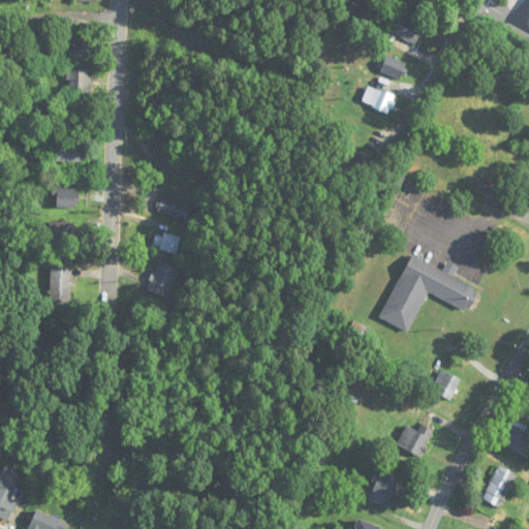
[(419,27),(396,11),(385,27),(410,42),(419,27)]
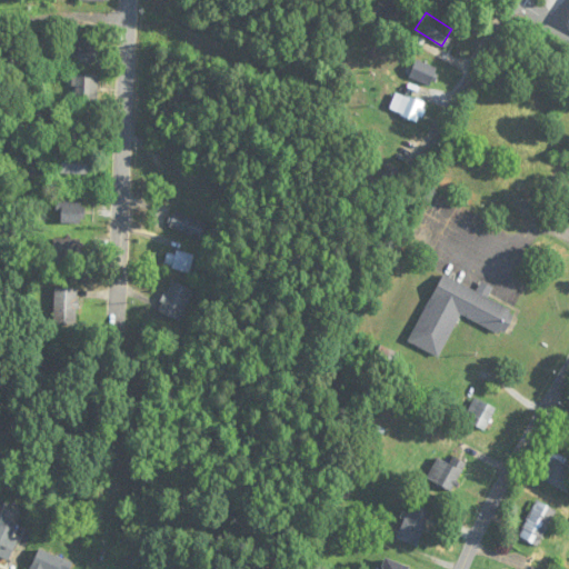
[(78,61),(99,61),(99,45),(78,45),(78,61)]
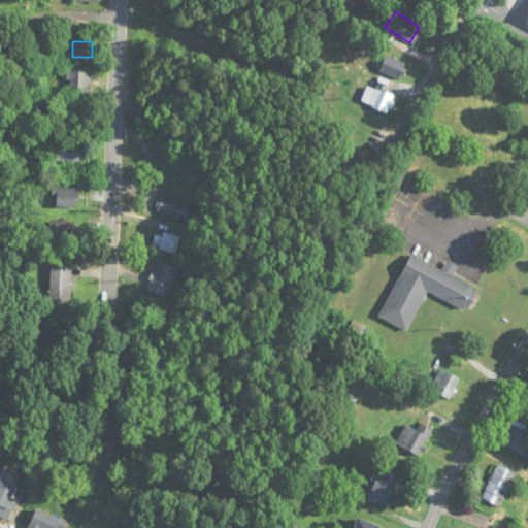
[(399,79),(405,63),(386,56),(381,72),(399,79)]
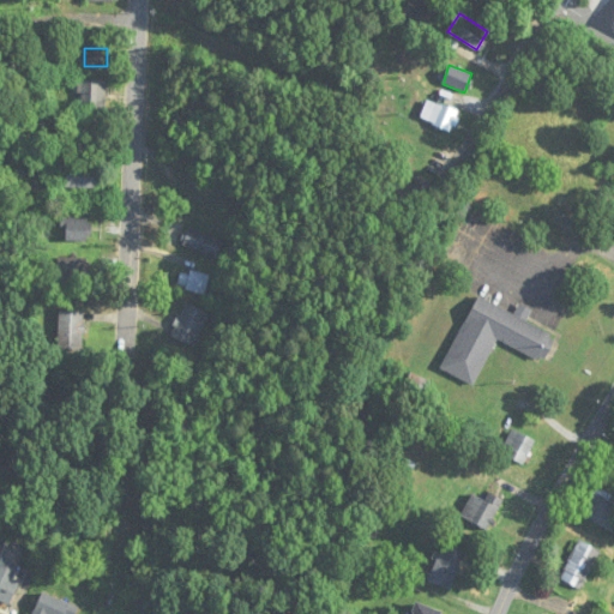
[(106,80),(80,80),(80,109),(106,109),(106,80)]
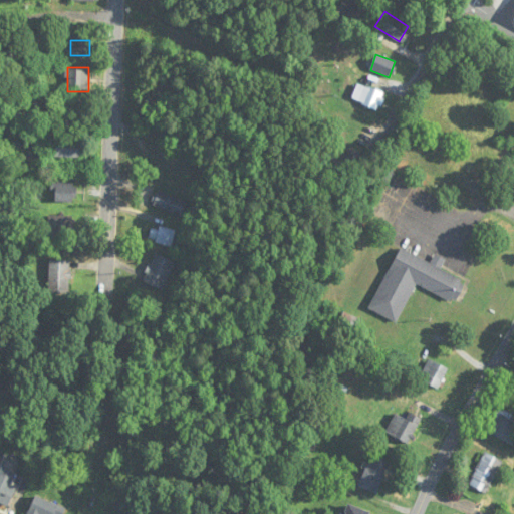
[(384,92),(364,86),(359,103),(378,109),(384,92)]
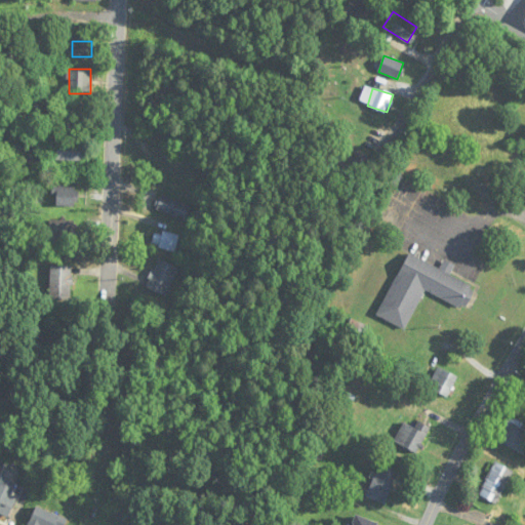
[(93,125),(93,107),(61,107),(61,125),(93,125)]
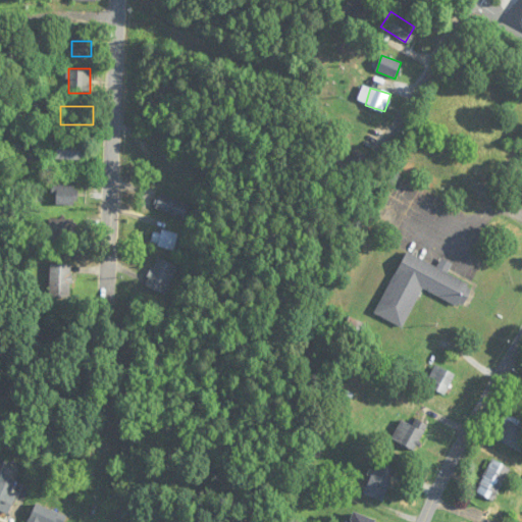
[(82,160),(82,142),(50,142),(50,160),(82,160)]
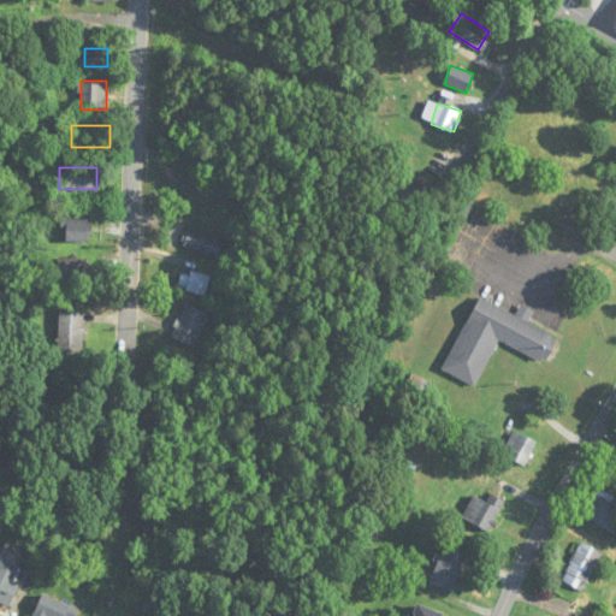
[(65,242),(92,242),(92,220),(65,220),(65,242)]
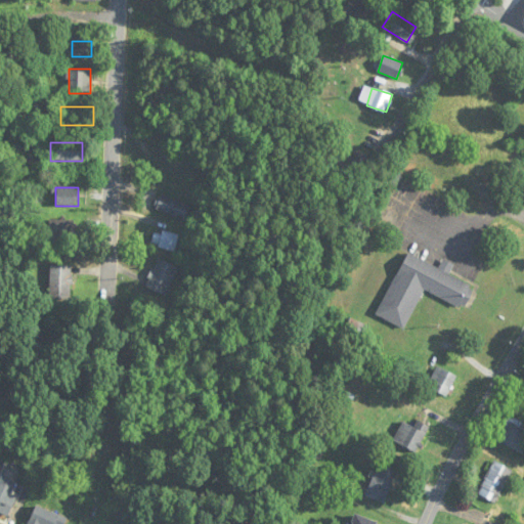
[(156,209),(184,221),(190,206),(162,192),(156,209)]
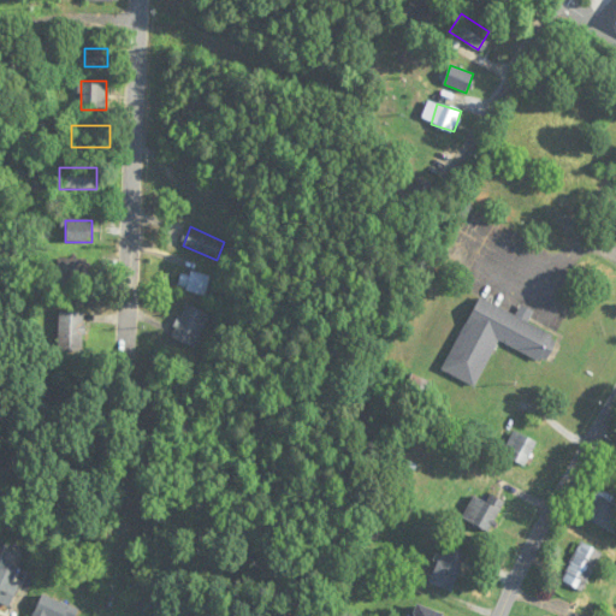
[(58,280),(90,280),(90,258),(58,258),(58,280)]
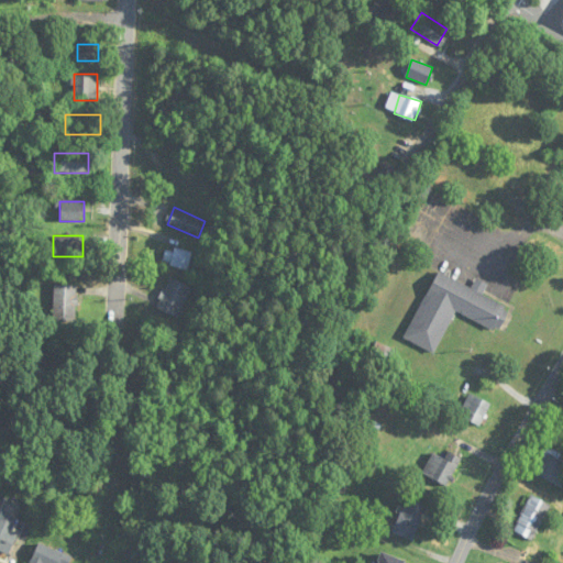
[(163,260),(186,272),(194,257),(170,245),(163,260)]
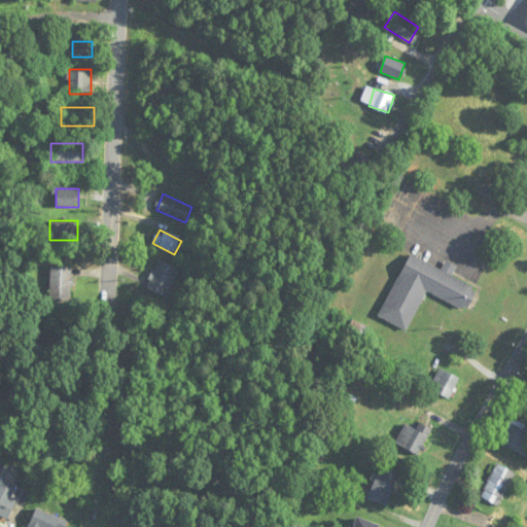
[(425,291),(467,310),(477,288),(451,276),(455,266),(446,261),(443,269),(409,253),(380,318),(408,330),(425,291)]
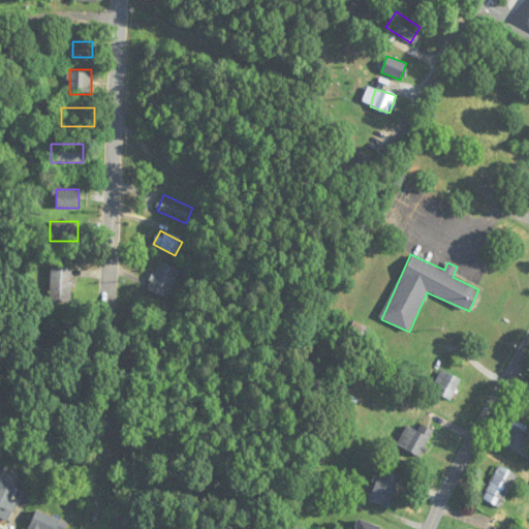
[(181,273),(160,261),(146,287),(166,299),(181,273)]
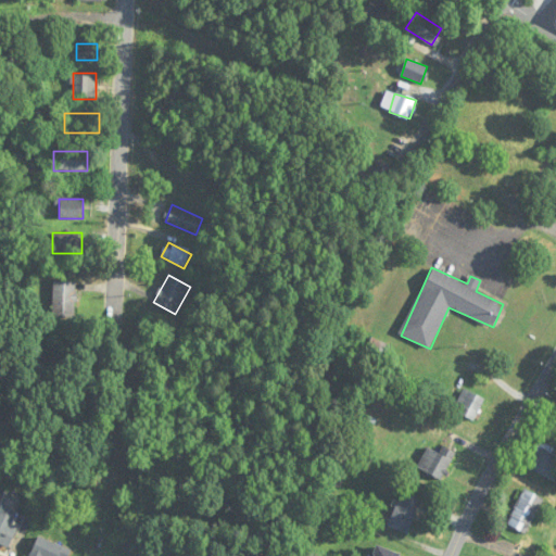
[(75,281),(53,281),(53,318),(75,318),(75,281)]
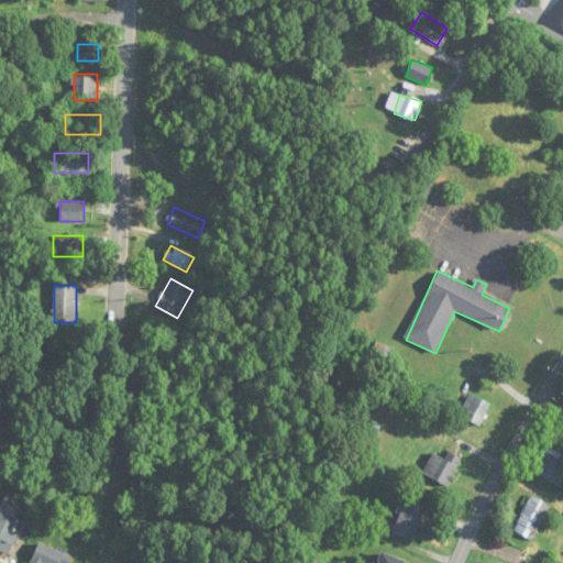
[(372,357),(390,363),(394,349),(376,343),(372,357)]
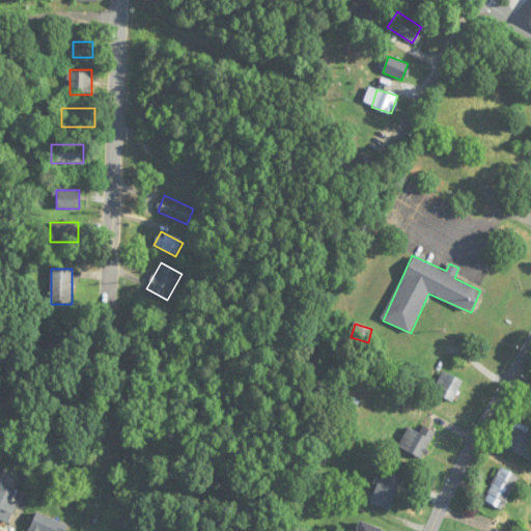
[(432,392),(453,402),(464,382),(443,371),(432,392)]
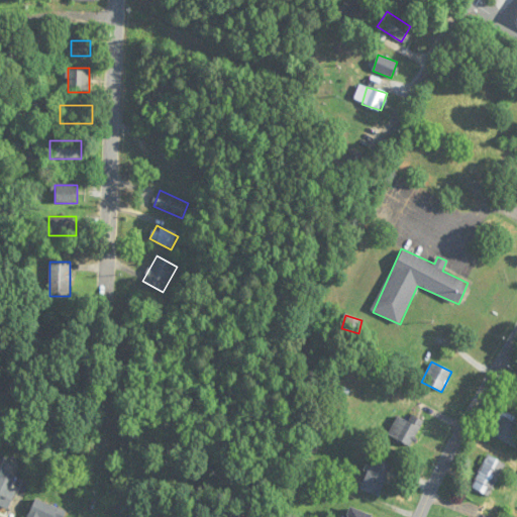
[(516,447),(516,419),(502,409),(488,431),(516,449),(516,447)]
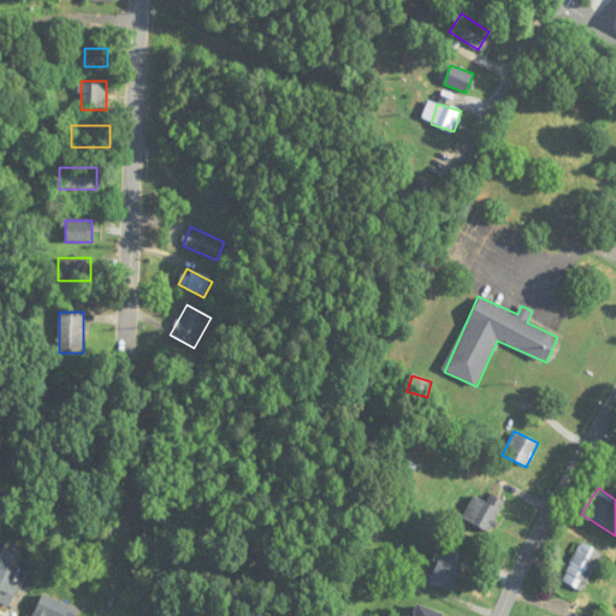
[(474,496),(462,517),(490,532),(505,502),(490,495),(486,502),(474,496)]
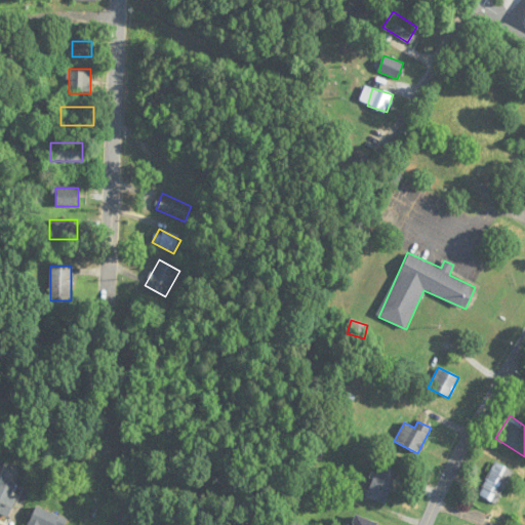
[(514,472),(496,461),(477,494),(495,505),(514,472)]
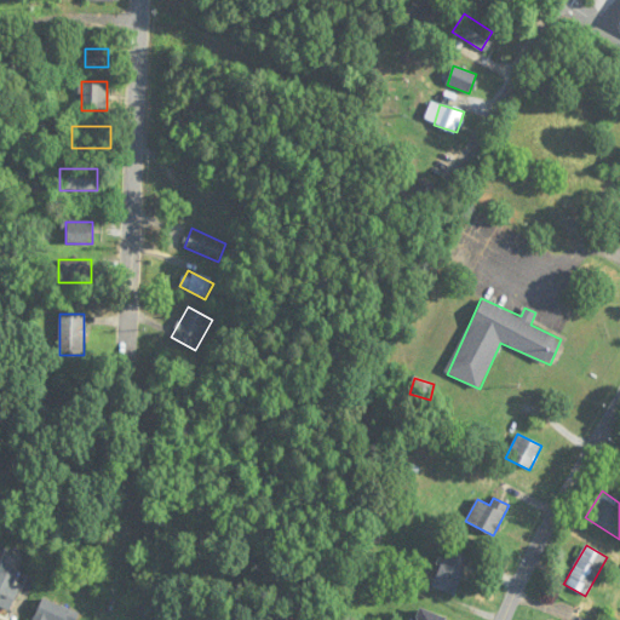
[(434,587),(454,595),(468,557),(447,550),(434,587)]
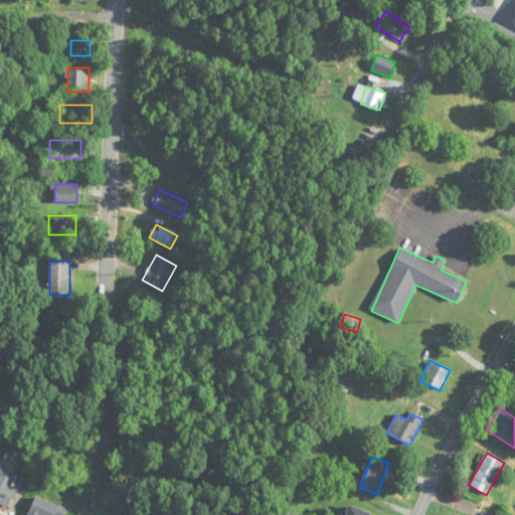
[(16,475),(1,469),(0,470),(0,504),(9,508),(17,489),(11,487),(16,475)]
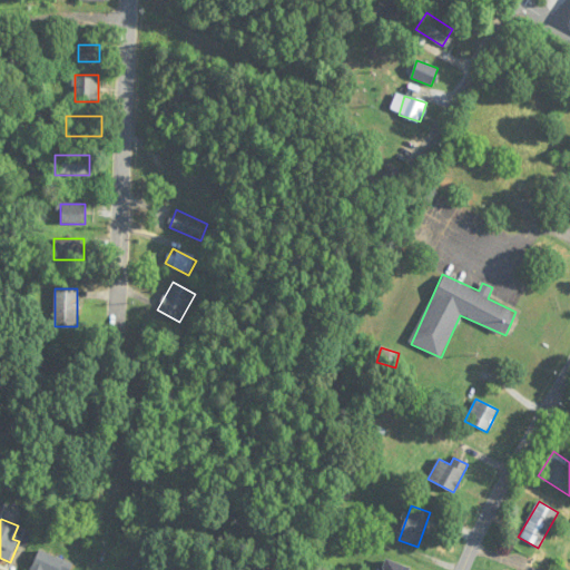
[(35,569),(69,569),(72,564),(40,549),(31,568),(35,569)]
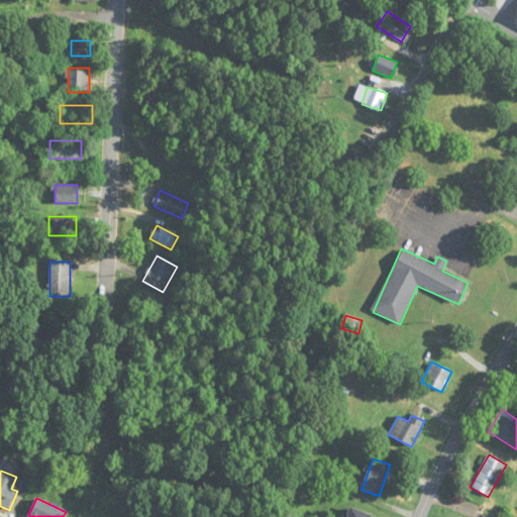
[(370,516),(371,514),(349,507),(345,516),(370,516)]
